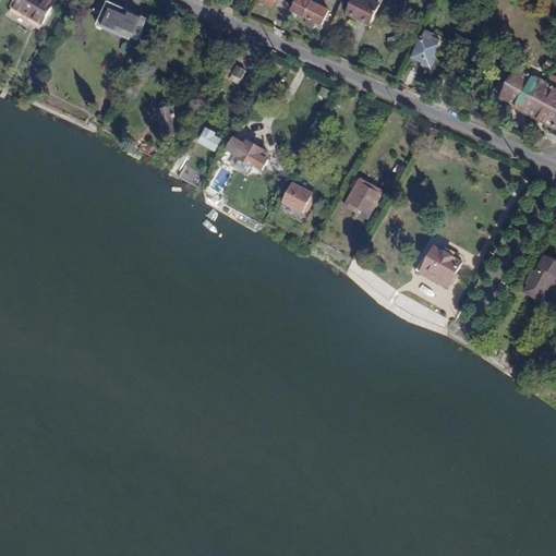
[(53,1),(51,0),(12,0),(5,11),(37,28),(53,1)]
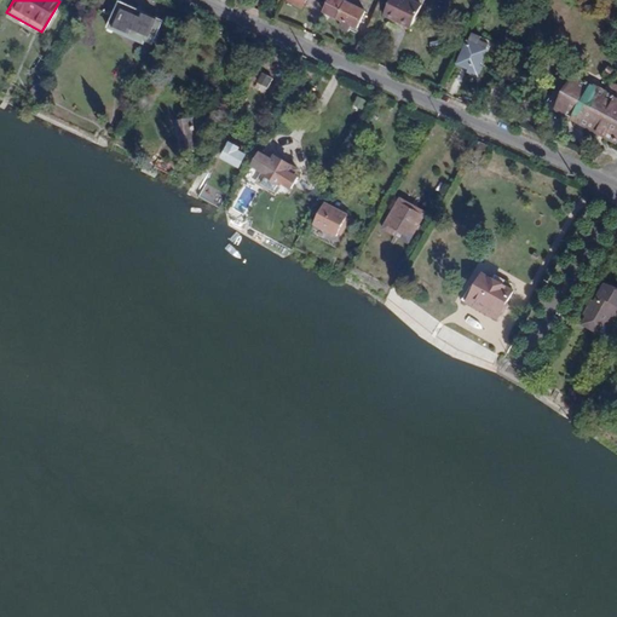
[(362,10),(340,0),(326,0),(321,12),(339,21),(349,26),(353,28),(362,10)]
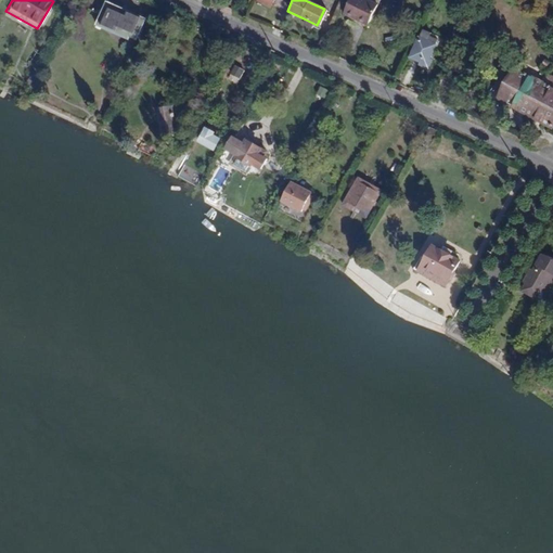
[(364,25),(375,4),(365,0),(346,0),(341,13),(364,25)]
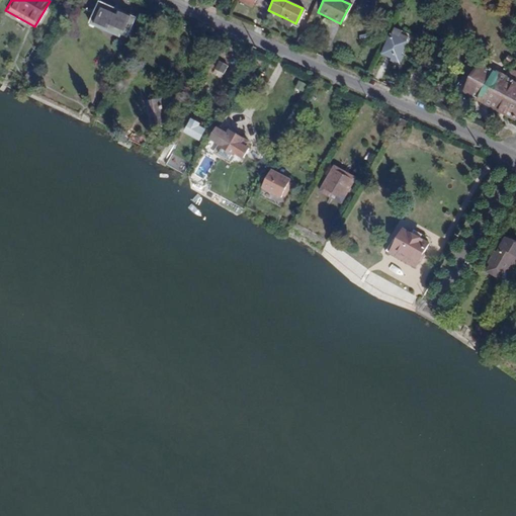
[(134,18),(98,1),(90,19),(120,33),(125,35),(134,18)]
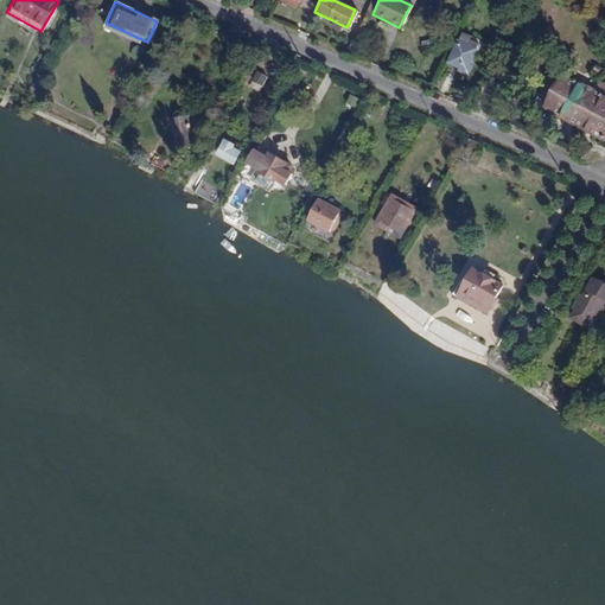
[(342,25),(332,20),(330,26),(338,31),(342,25)]
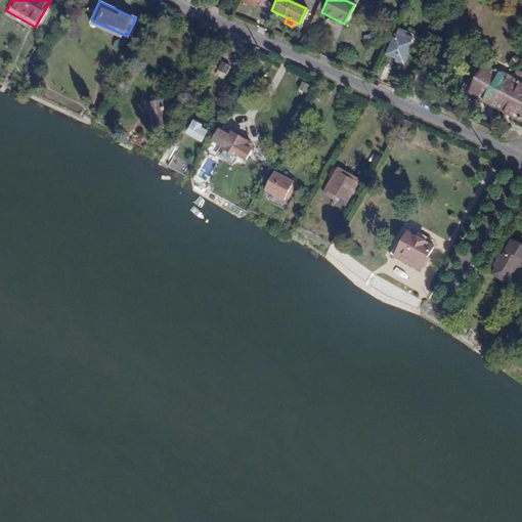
[(122,34),(91,19),(90,24),(120,37),(122,34)]
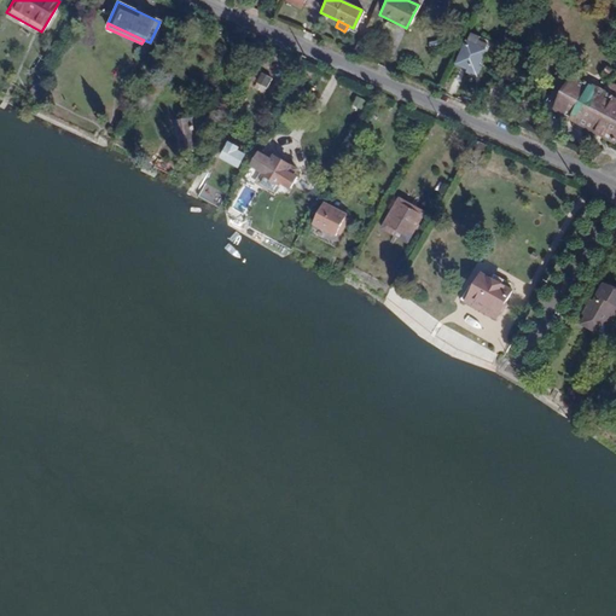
[(476,40),(477,36),(469,33),(457,64),(466,68),(465,71),(475,75),(478,65),(477,64),(486,44),(476,40)]
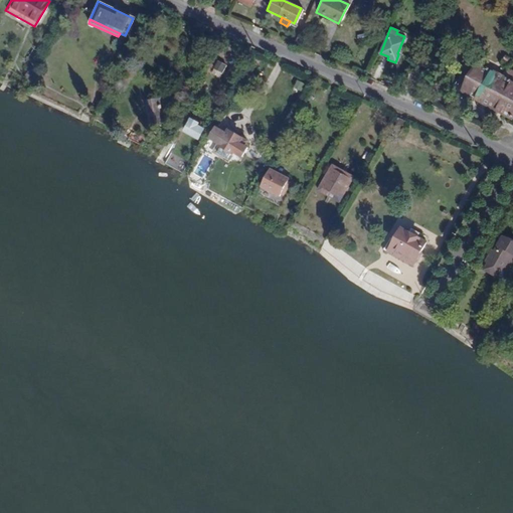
[(211,66),(220,71),(224,63),(215,58),(211,66)]
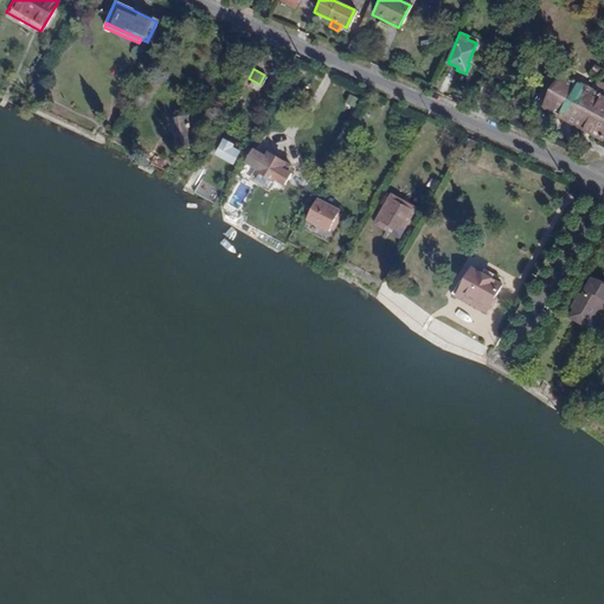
[(541,108),(601,140),(603,133),(603,98),(589,91),(547,69),(539,85),(550,91),(541,108)]
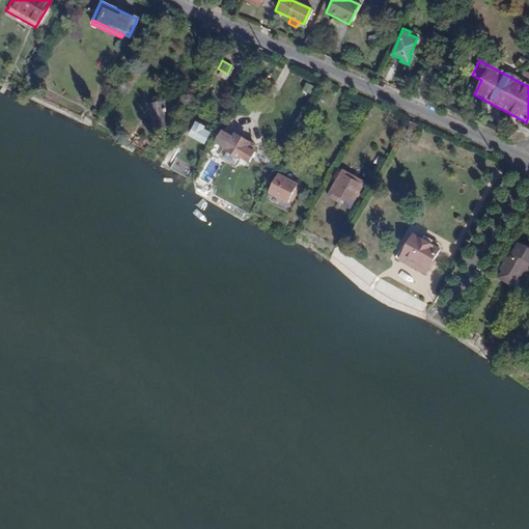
[(35,72),(30,68),(23,79),(29,83),(35,72)]
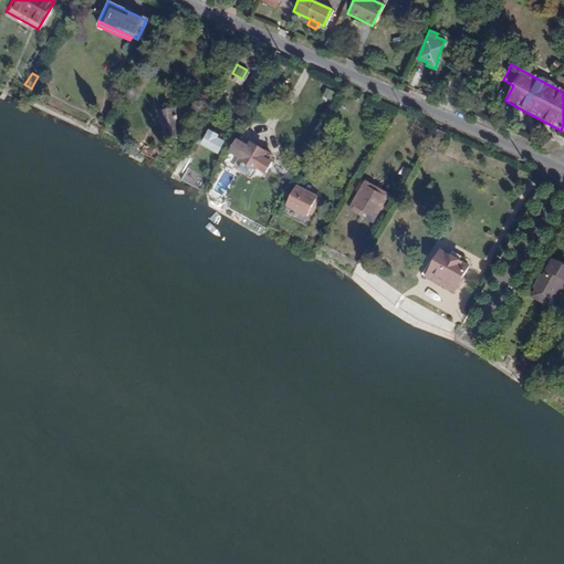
[(550,85),(563,92),(563,77),(556,74),(550,85)]
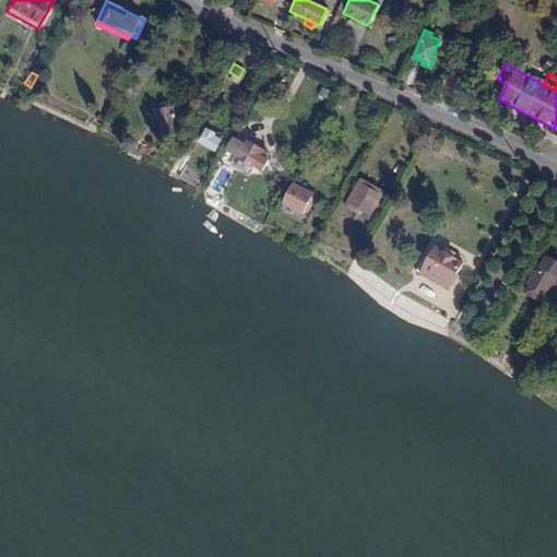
[(37,75),(31,87),(35,90),(43,80),(37,75)]
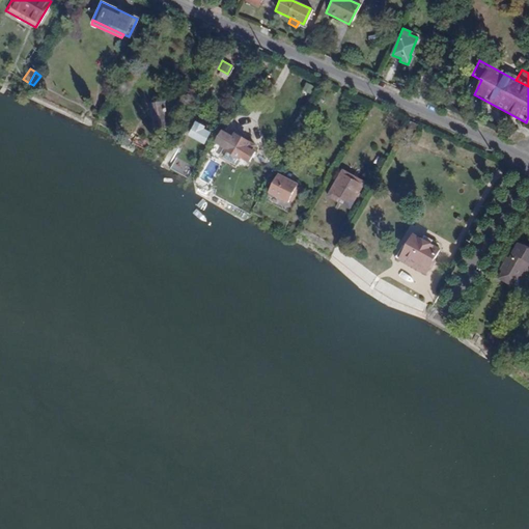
[(148,103),(152,130),(167,128),(167,126),(166,117),(164,101),(148,103)]
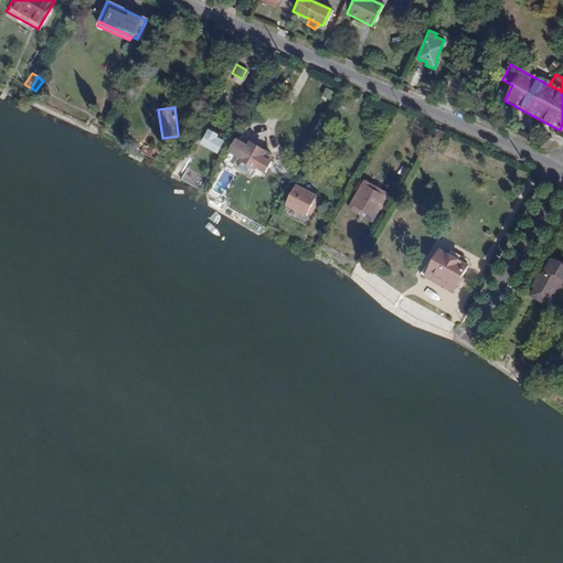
[(444,134),(435,129),(429,139),(435,141),(437,137),(442,139),(444,134)]
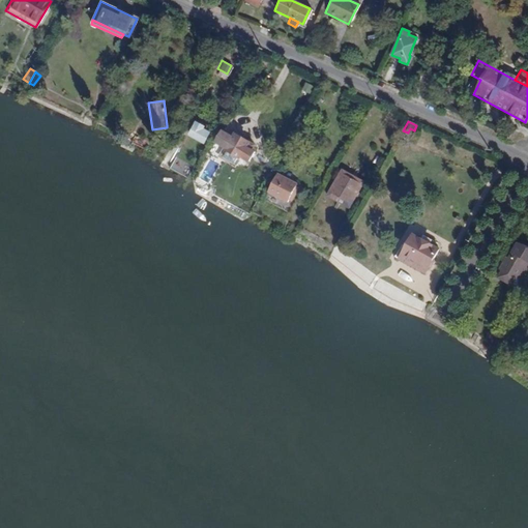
[(202,126),(195,123),(188,135),(202,141),(207,132),(201,128),(202,126)]
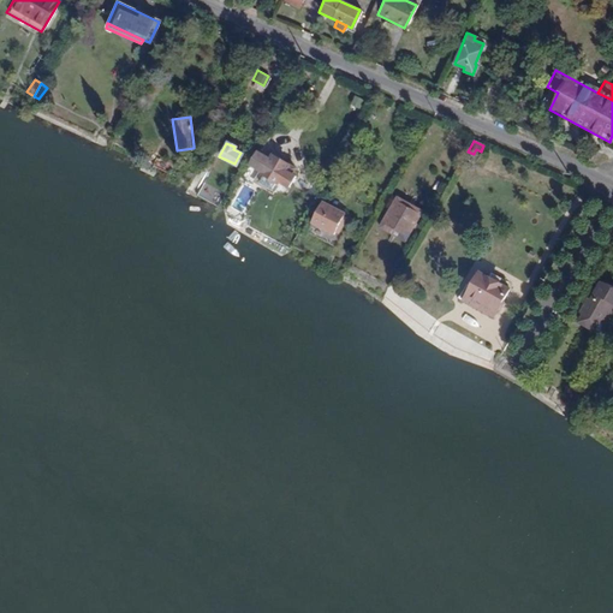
[(259,153),(251,165),(261,170),(265,172),(271,161),(267,159),(268,158),(259,153)]
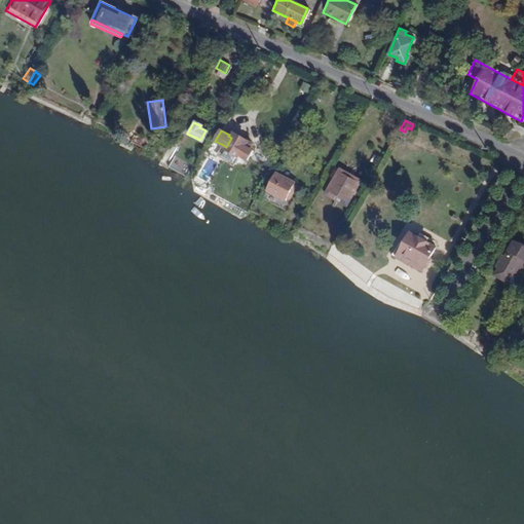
[(239,135),(232,131),(229,135),(228,136),(231,138),(226,147),(225,148),(236,155),(239,157),(239,155),(246,159),(251,150),(248,148),(251,144),(238,137),(239,135)]
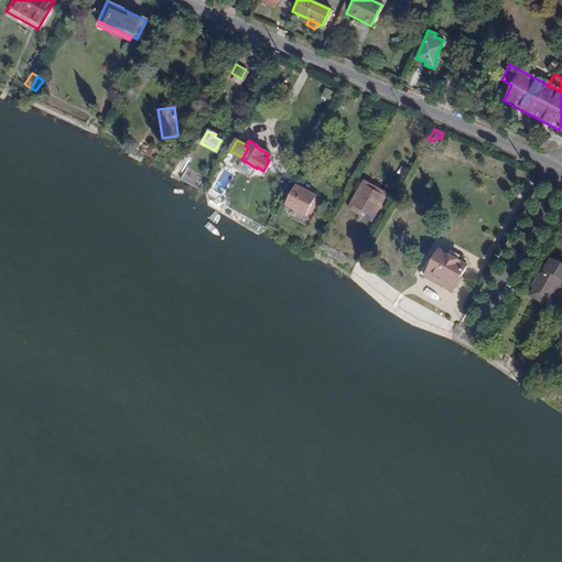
[(241,159),(242,158),(239,155),(233,168),(248,176),(254,166),(241,159)]
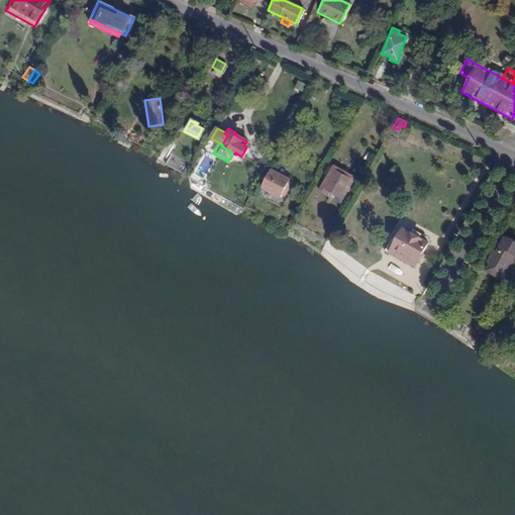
[(316,190),(338,203),(353,177),(331,164),(316,190)]
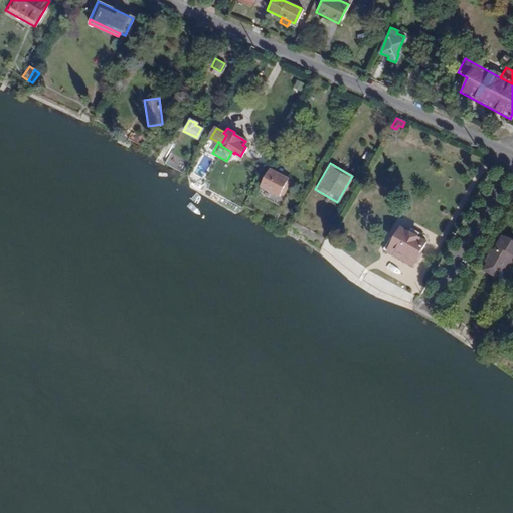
[(284,179),(285,176),(268,167),(255,190),(279,203),(290,182),(284,179)]
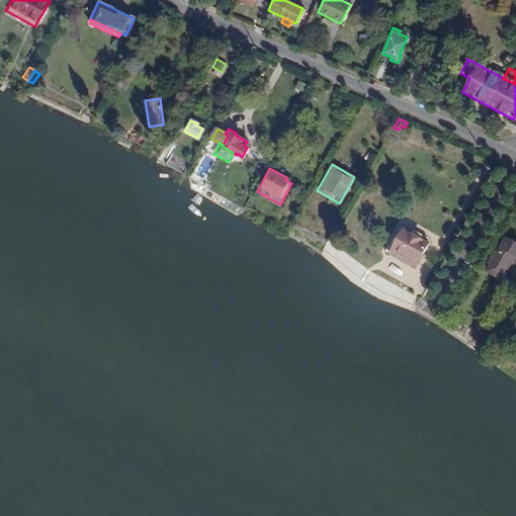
[(401,230),(388,253),(412,268),(426,244),(401,230)]
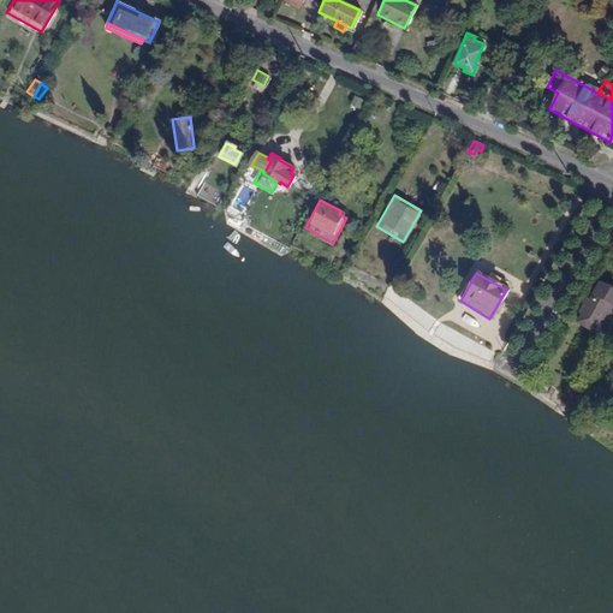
[(612,290),(597,281),(591,291),(612,303),(612,290)]
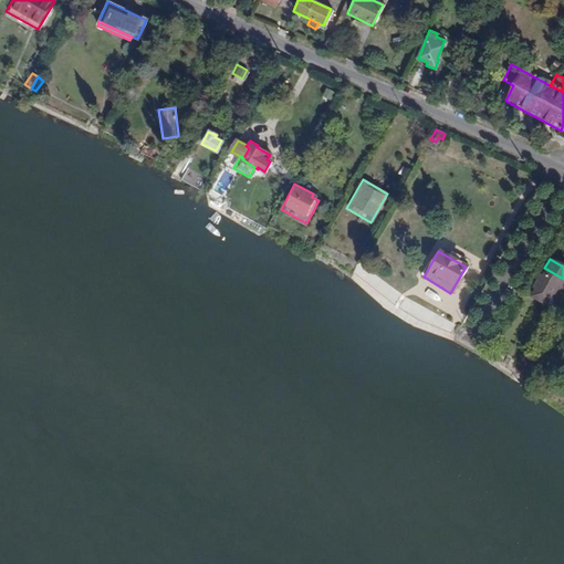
[(555,294),(556,292),(559,293),(563,282),(563,279),(544,268),(533,289),(549,298),(552,292),(555,294)]
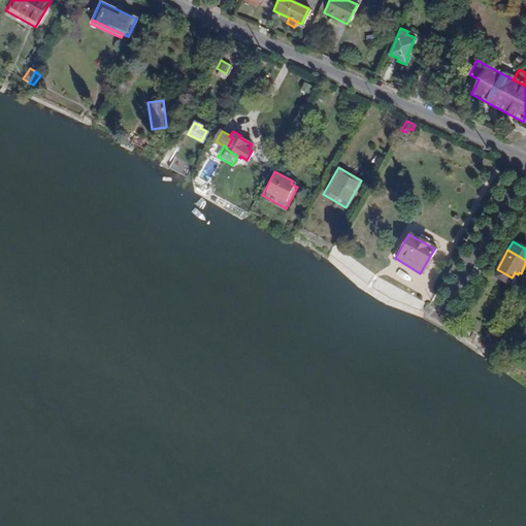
[(417,280),(420,273),(395,258),(391,264),(417,280)]
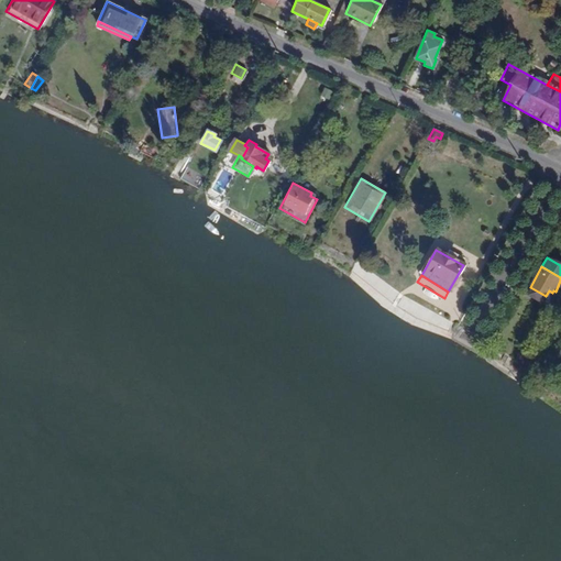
[(549,290),(546,296),(530,287),(526,295),(541,304),(543,301),(549,305),(557,292),(556,292),(553,290),(552,293),(549,290)]
